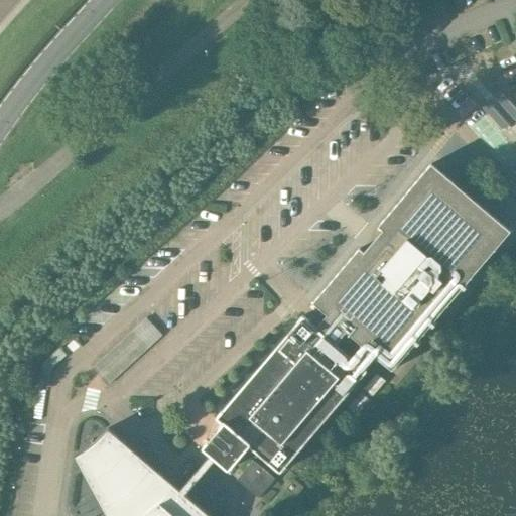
[(478,96),(465,82),(460,87),(450,77),(437,89),(460,113),(478,96)]
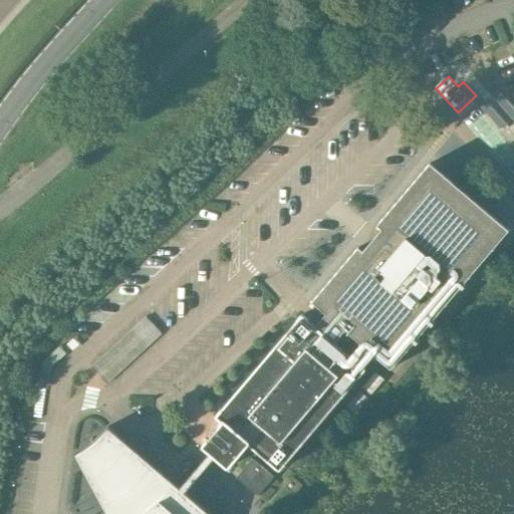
[(391,368),(508,230),(430,163),(377,225),(381,229),(362,251),(358,247),(312,302),(325,313),(315,325),(335,341),(345,329),(391,368)]
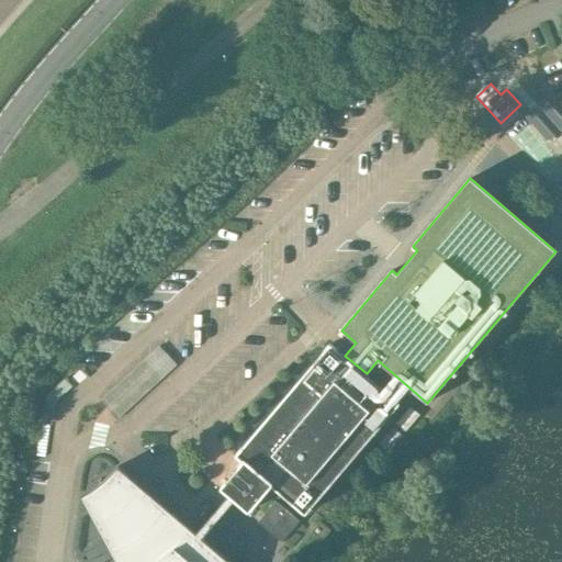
[(221,487),(222,489),(247,510),(250,512),(271,486),(304,514),(306,514),(400,404),(400,402),(367,373),(345,356),(330,344),(329,344),(236,453),(236,457),(242,461),(221,487)]
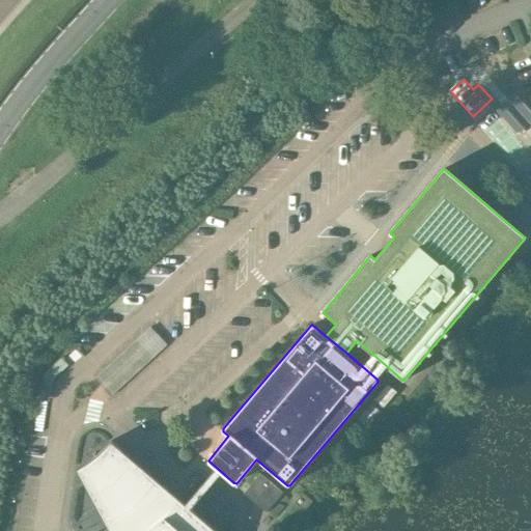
[(98,375),(113,392),(168,342),(152,326),(98,375)]
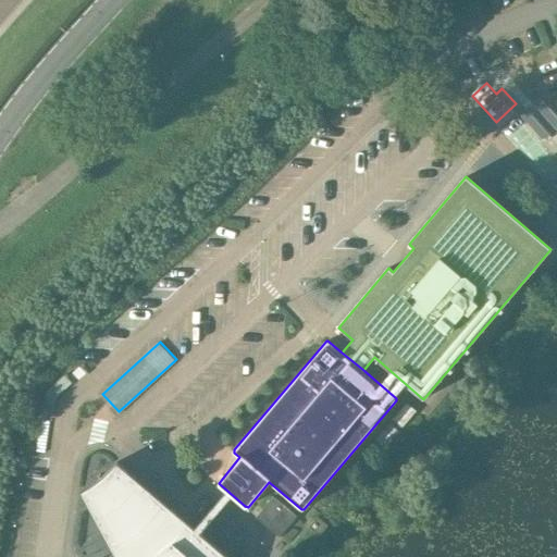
[(407,403),(393,421),(401,428),(417,410),(407,403)]
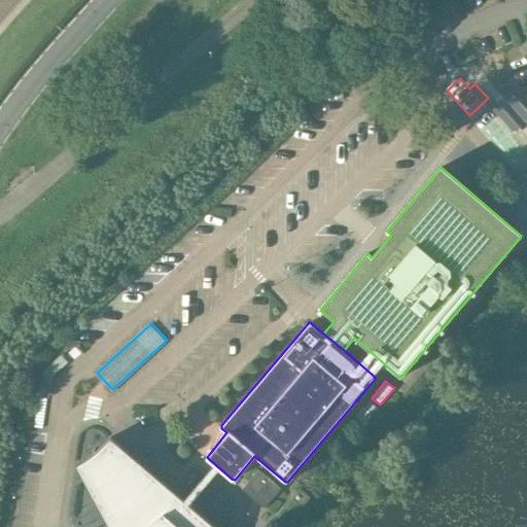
[(367,400),(355,416),(364,423),(377,409),(367,400)]
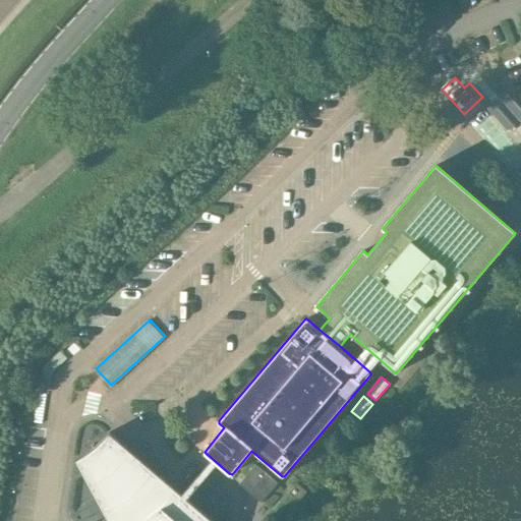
[(82,455),(75,460),(108,520),(213,520),(109,432),(104,439),(97,445),(91,451),(82,455)]
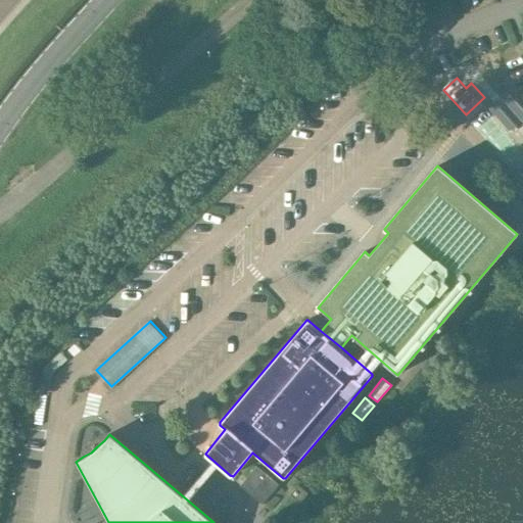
[(240,485),(263,505),(279,485),(256,467),(240,485)]
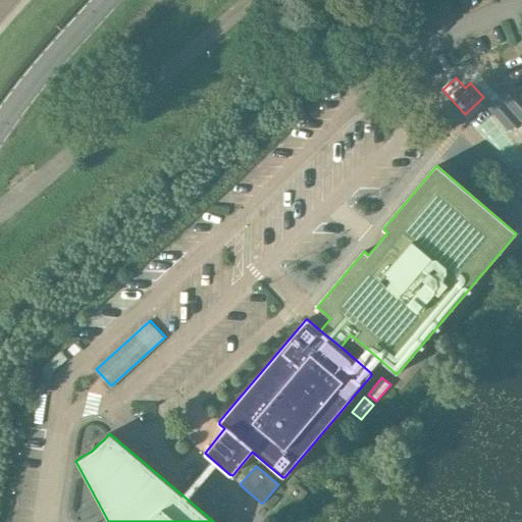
[(307,492),(298,484),(290,493),(299,502),(307,492)]
